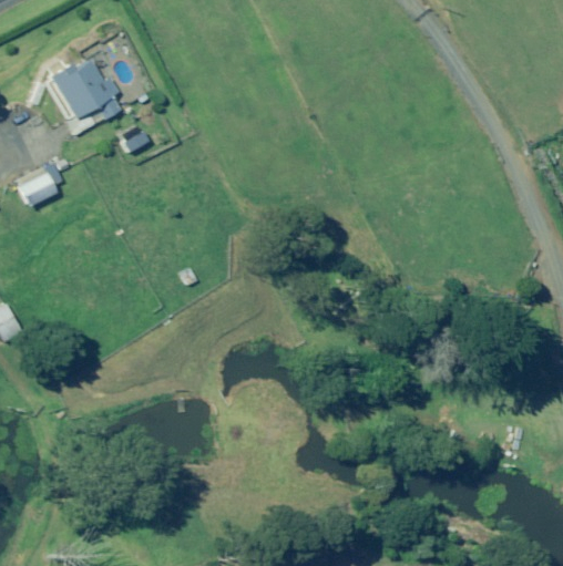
[(121,109),(118,102),(112,95),(120,91),(110,76),(103,81),(90,60),(86,61),(86,60),(75,67),(73,62),(68,65),(54,73),(51,75),(53,80),(74,115),(75,117),(70,121),(77,132),(77,134),(96,122),(90,110),(98,105),(104,117),(105,119),(121,109)]
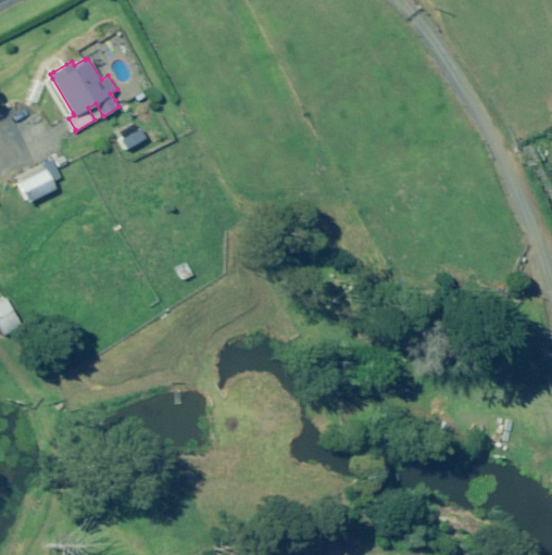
[(139,130),(124,139),(128,147),(143,137),(139,130)]
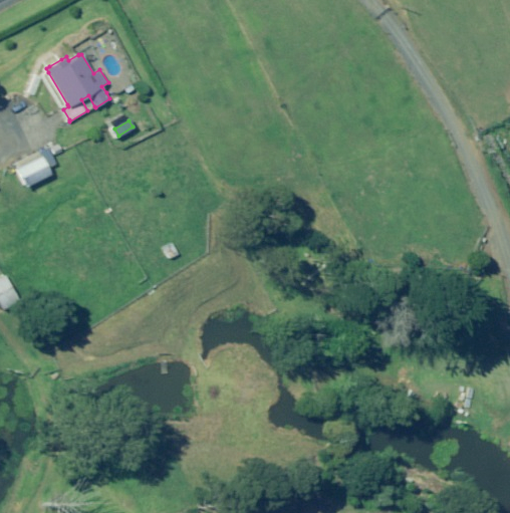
[(59,144),(54,147),(57,154),(64,150),(61,143),(59,144)]
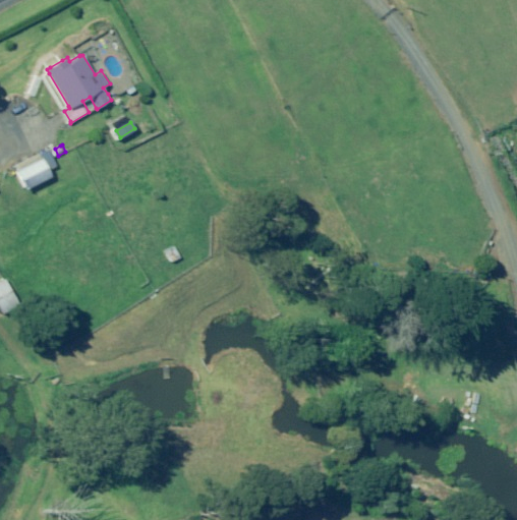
[(27,189),(53,176),(44,158),(42,159),(40,154),(17,165),(19,170),(18,171),(27,189)]
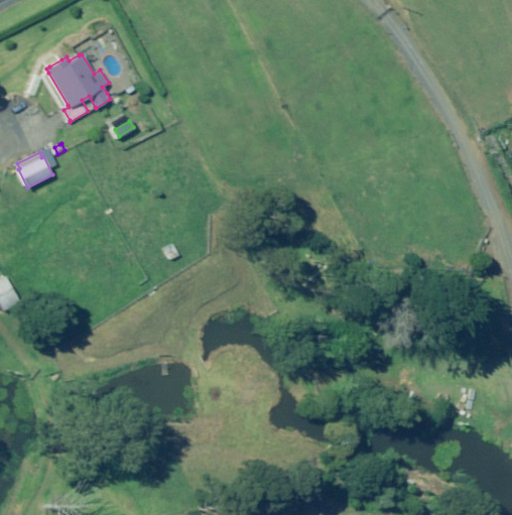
[(179,254),(174,243),(165,248),(171,258),(179,254)]
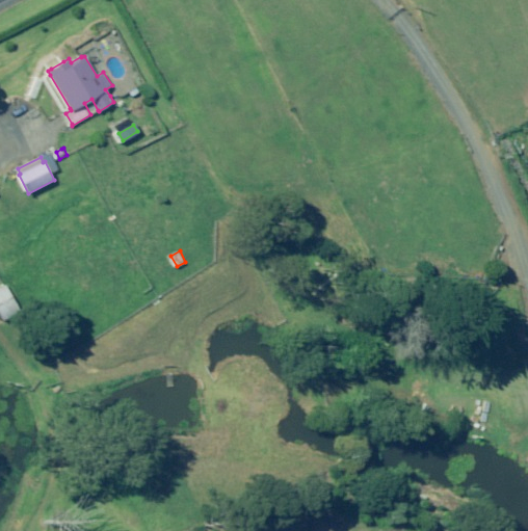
[(22,312),(7,285),(0,288),(0,310),(5,320),(22,312)]
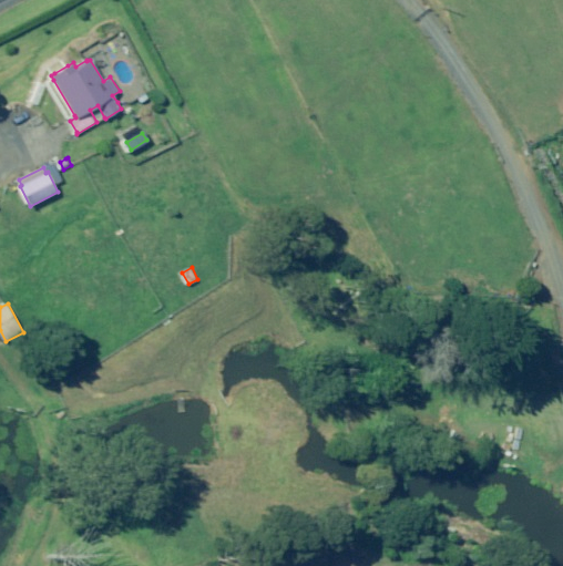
[(24,318),(20,320),(24,330),(29,328),(24,318)]
